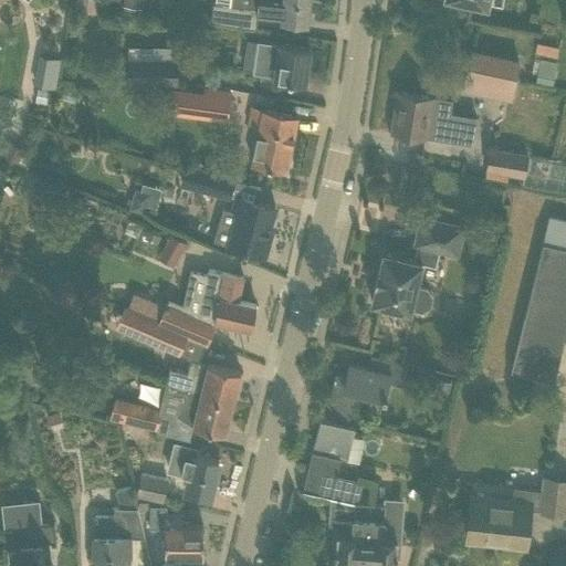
[(307,22),(308,0),(230,0),(230,4),(212,2),(210,22),(255,27),(258,9),(268,10),(266,17),(282,19),(281,20),(307,22)]
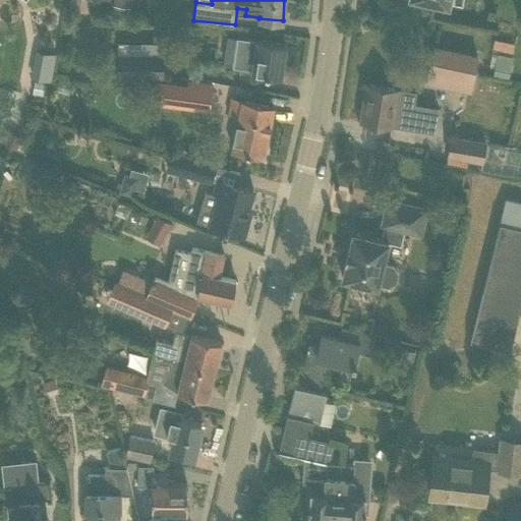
[(285,44),(257,40),(257,41),(237,38),(233,65),(253,68),(253,70),(281,74),(285,44)]
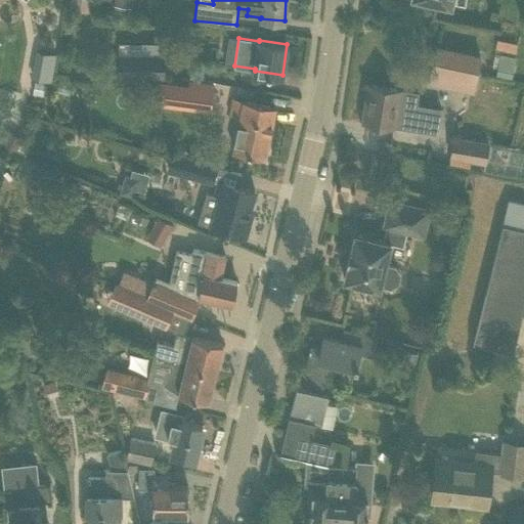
[(497,41),(496,50),(516,51),(516,42),(497,41)]
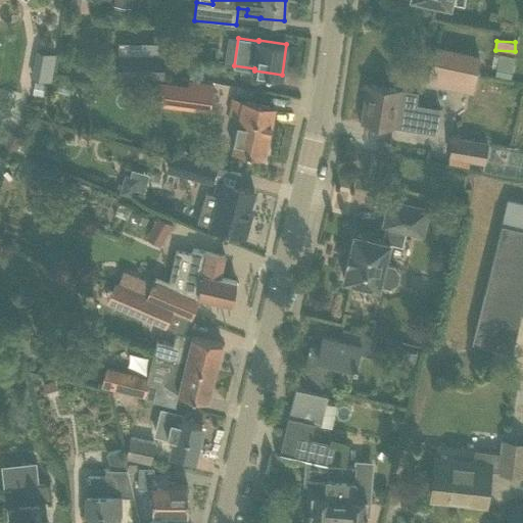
[(473,82),(479,56),(435,47),(429,73),(473,82)]
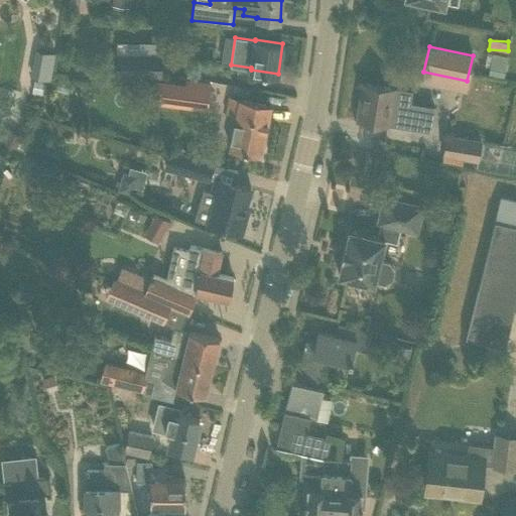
[(490,70),(503,73),(507,56),(494,52),(490,70)]
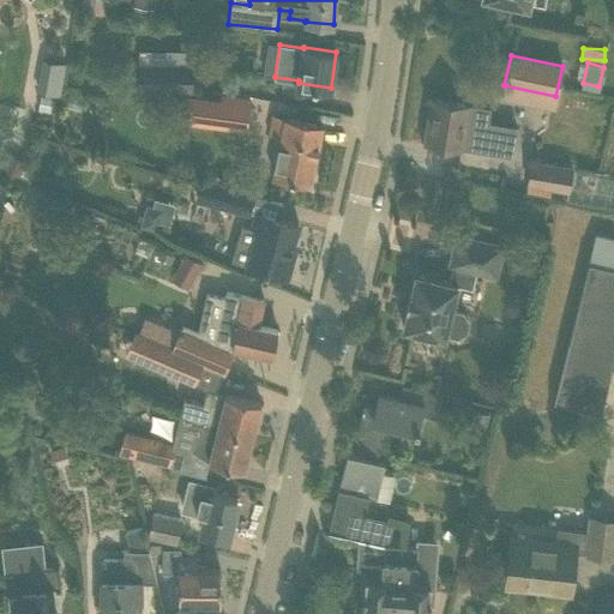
[(193,66),(137,66),(137,92),(193,92),(193,66)]
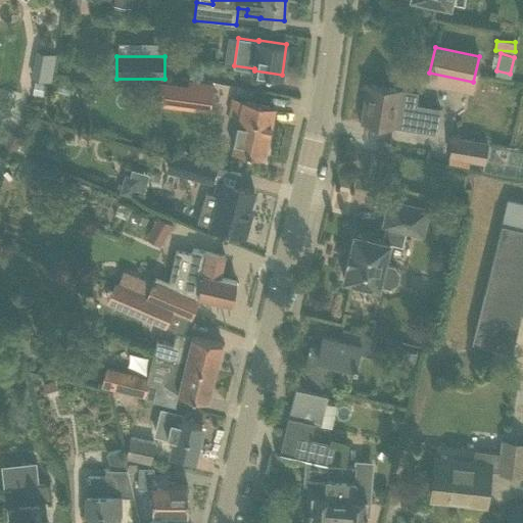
[(35,69),(33,79),(49,81),(50,73),(35,69)]
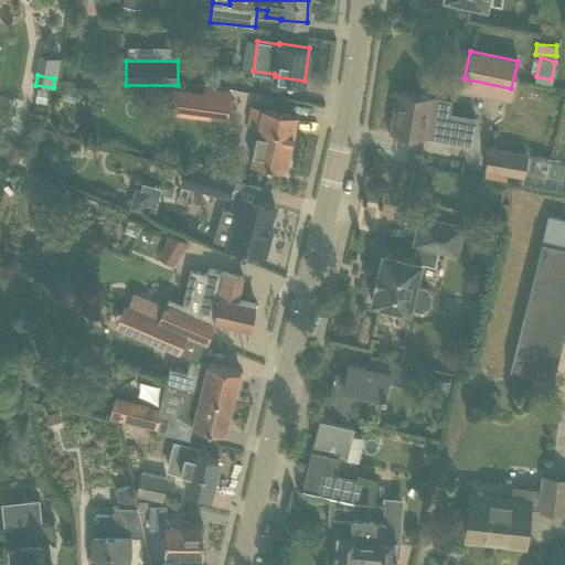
[(224,115),(227,96),(173,85),(169,105),(224,115)]
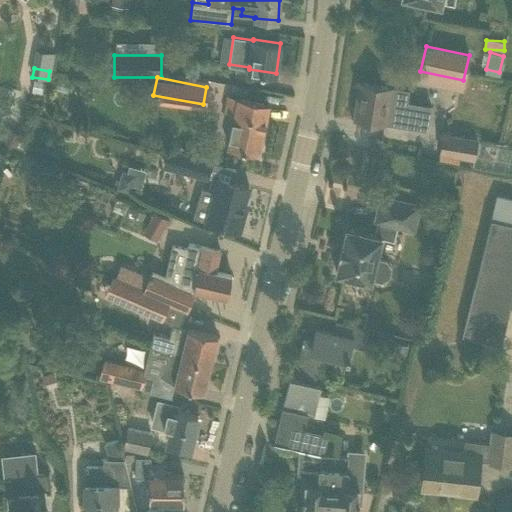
[(46,82),(34,79),(32,91),(43,93),(46,82)]
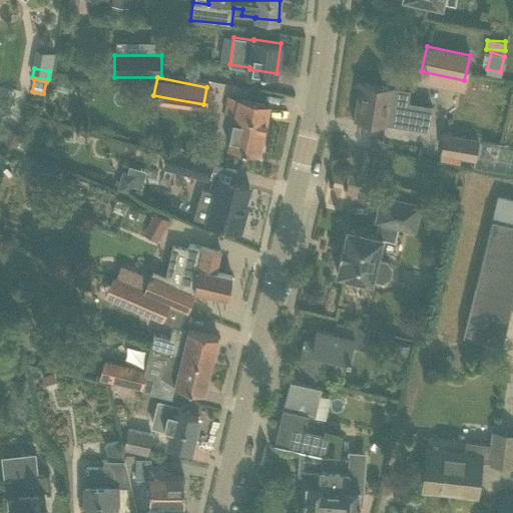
[(361,82),(355,118),(427,130),(431,107),(409,103),(411,89),(361,82)]
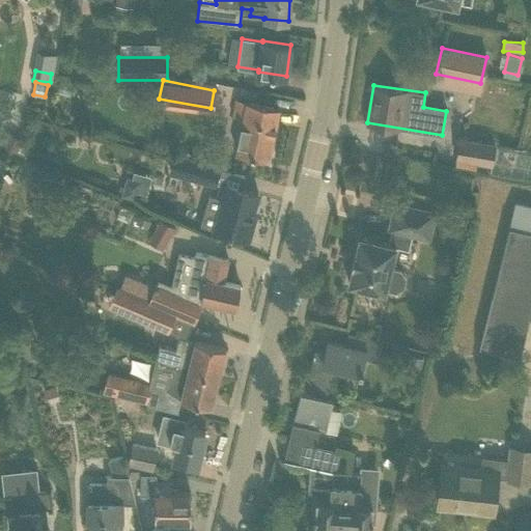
[(269,159),(279,108),(236,101),(232,117),(243,119),(236,152),(269,159)]
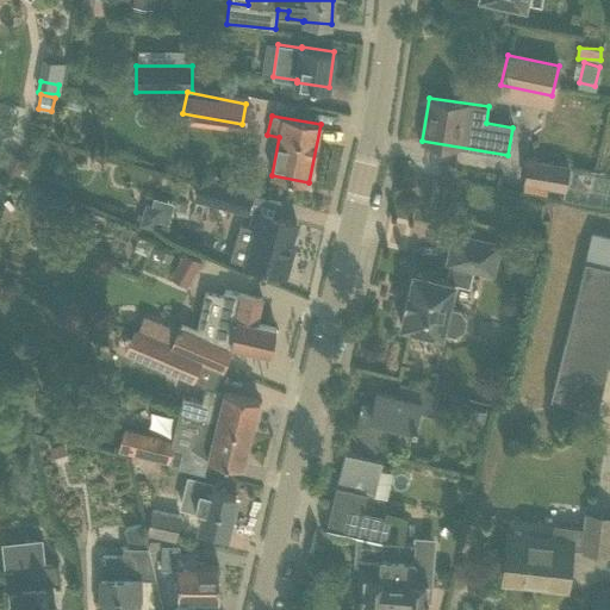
[(528,159),(523,181),(566,190),(571,167),(528,159)]
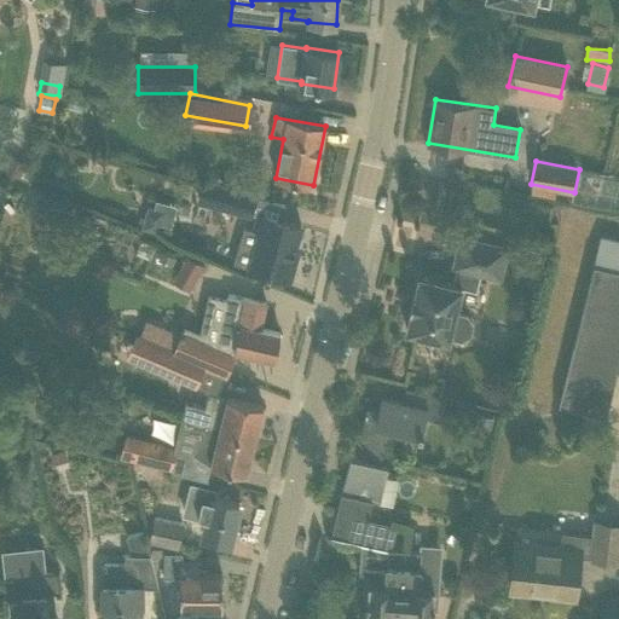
[(24,184),(30,171),(17,166),(12,179),(24,184)]
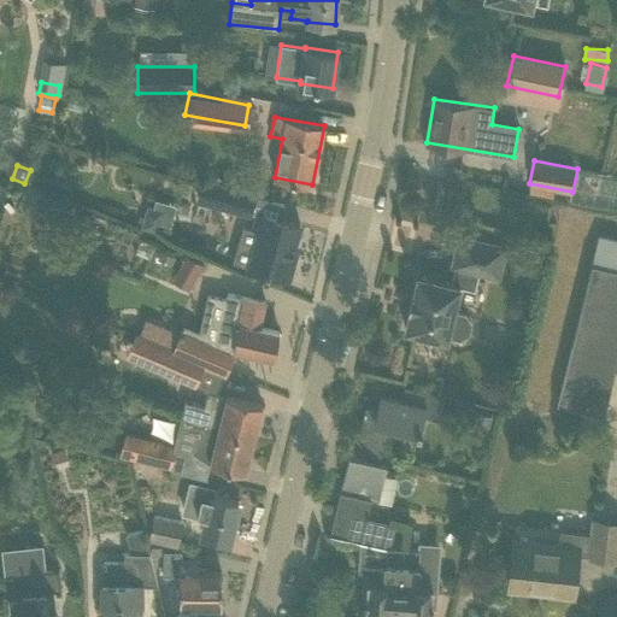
[(257,194),(203,178),(197,203),(250,217),(257,194)]
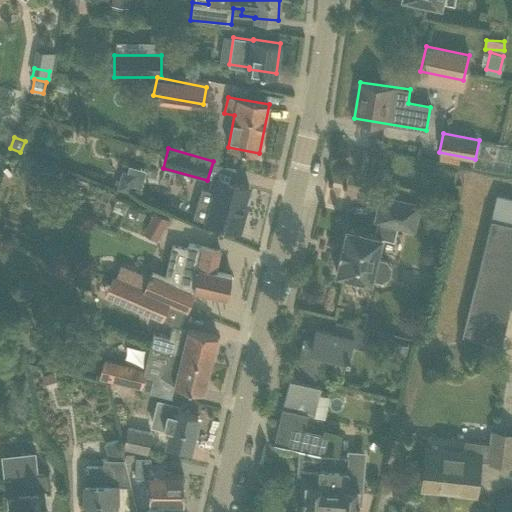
[(404,163),(399,186),(454,198),(458,174),(404,163)]
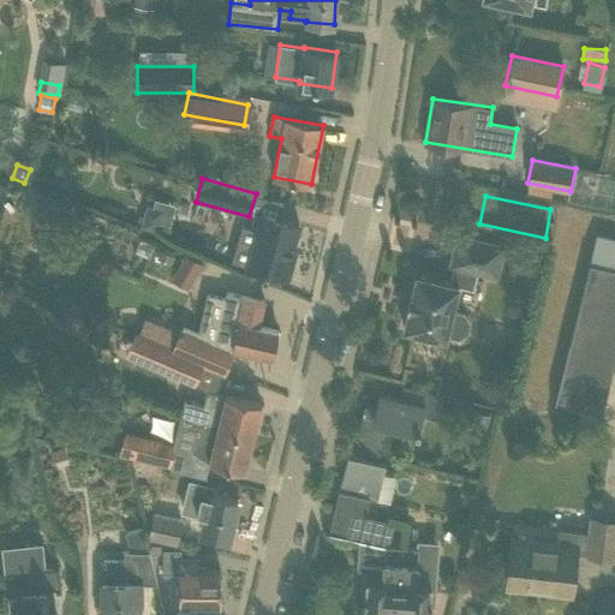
[(147,204),(141,226),(157,231),(160,221),(171,225),(177,203),(155,197),(153,206),(147,204)]
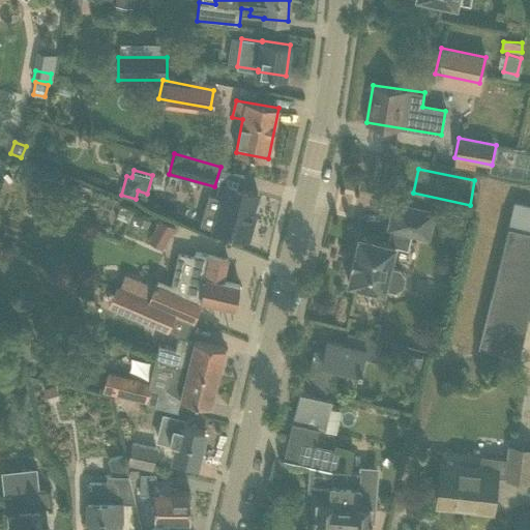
[(249,222),(258,193),(221,182),(216,197),(222,198),(212,230),(247,239),(253,222),(249,222)]
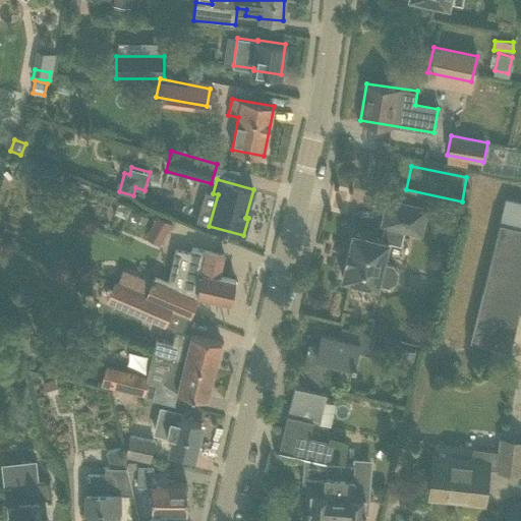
[(346,262),(342,278),(381,287),(382,285),(388,287),(396,282),(398,274),(393,265),(386,264),(391,242),(400,244),(403,231),(422,235),(428,209),(388,198),(382,224),(385,225),(381,238),(352,232),(349,248),(347,247),(344,261),(346,262)]
